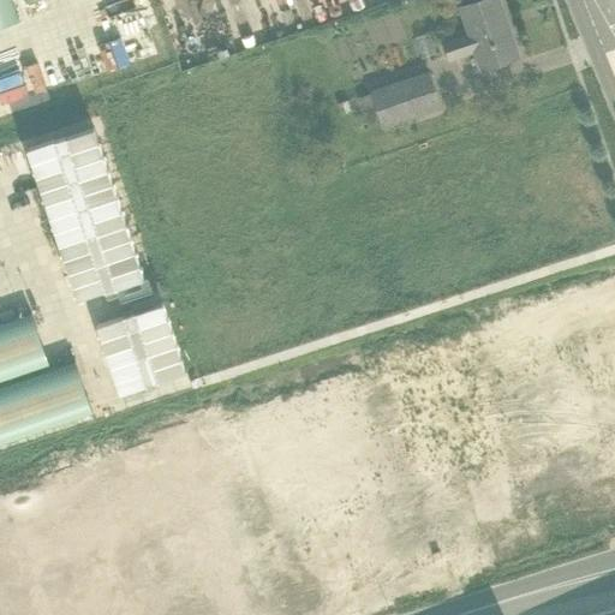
[(0,0),(0,28),(19,23),(11,0),(0,0)]
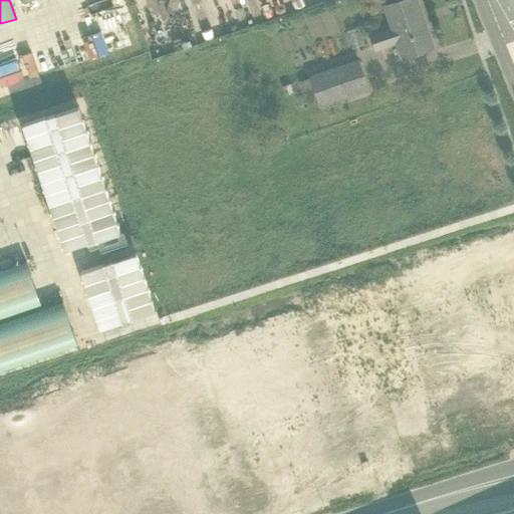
[(97,0),(101,13),(125,8),(122,0),(97,0)]
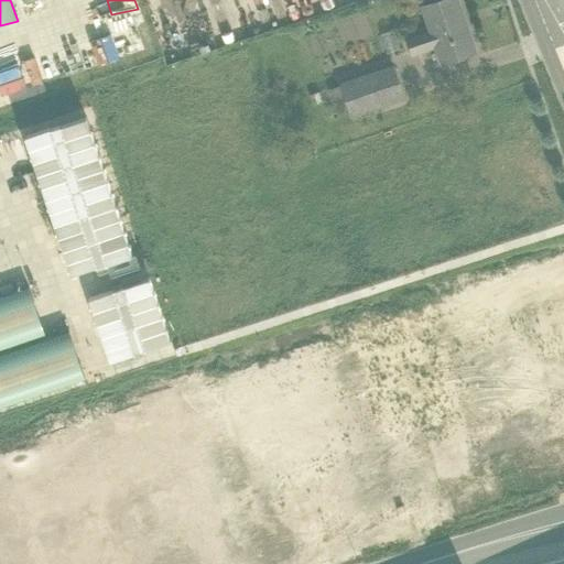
[(440,64),(475,52),(456,0),(440,0),(418,8),(425,31),(405,38),(411,55),(434,47),(440,64)]
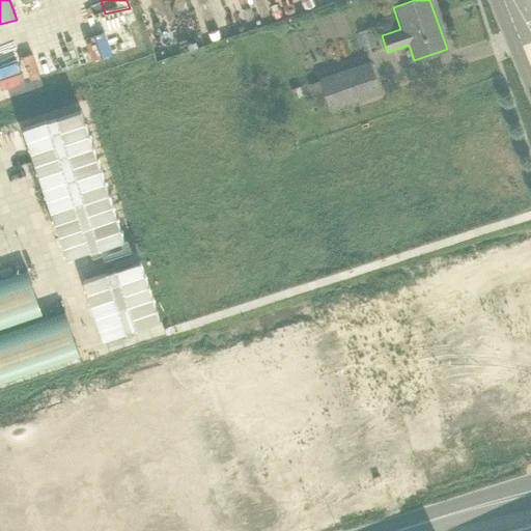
[(329,111),(381,93),(369,60),(318,78),(319,83),(310,86),(319,111),(328,109),(329,111)]
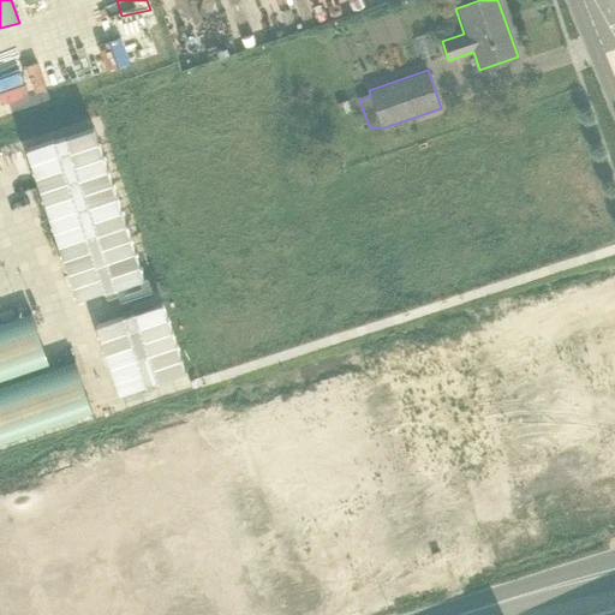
[(342,115),(351,112),(347,100),(338,103),(342,115)]
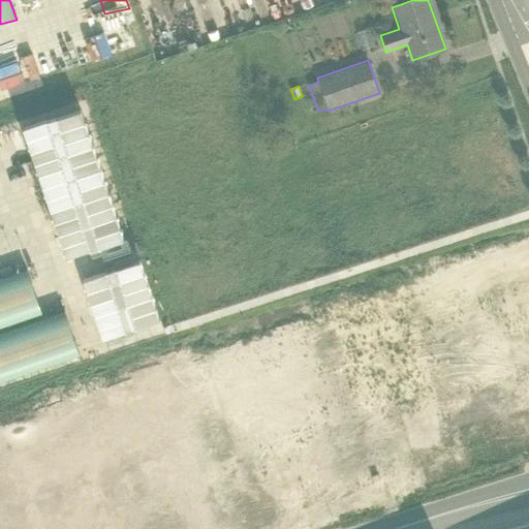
[(123,241),(80,111),(22,130),(65,259),(123,241)]
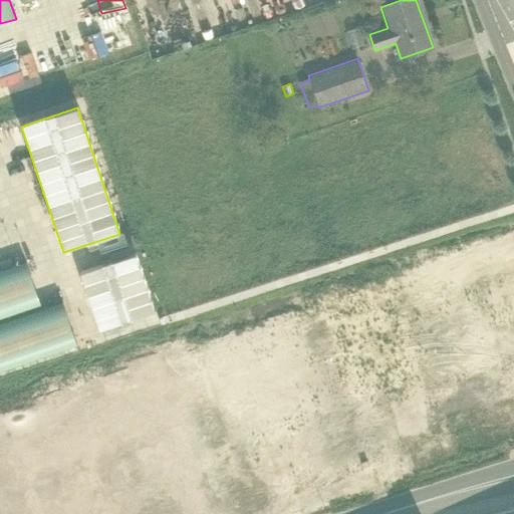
[(155,311),(135,254),(79,273),(98,330),(155,311)]
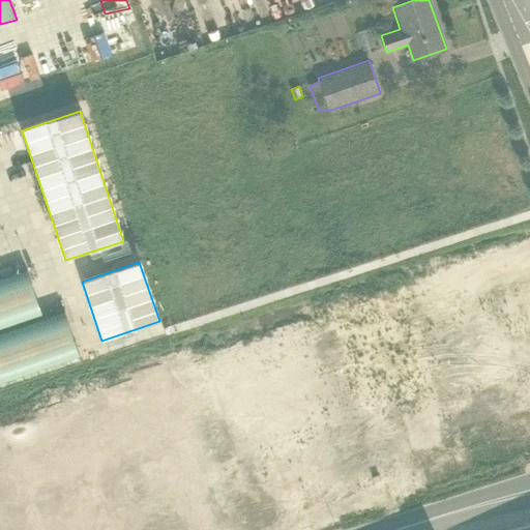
[(0,328),(40,316),(26,271),(0,278),(0,328)]
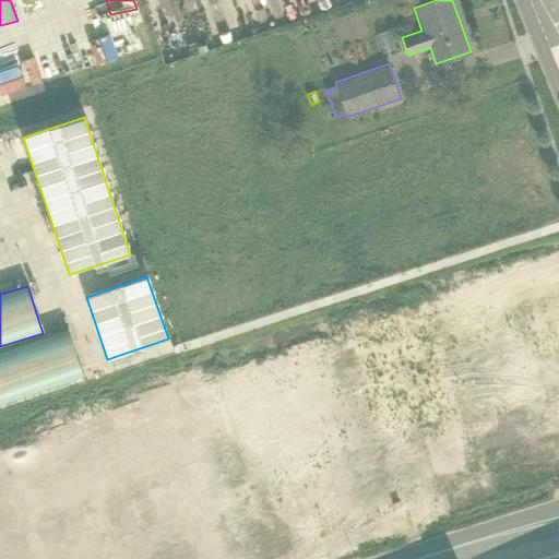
[(0,403),(81,376),(66,330),(0,352),(0,403)]
